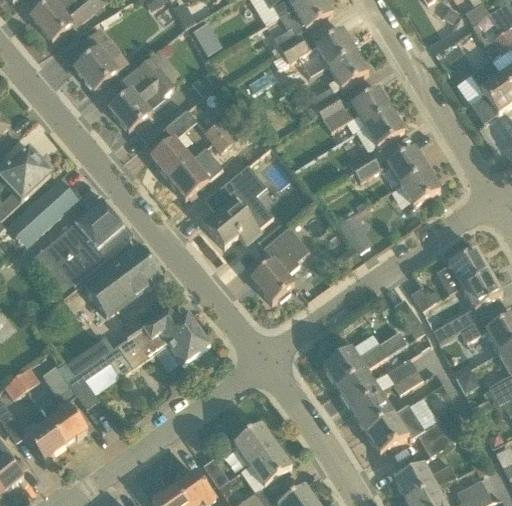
[(81,0),(76,5),(71,0),(51,0),(32,16),(52,41),(72,24),(76,28),(105,3),(102,0),(81,0)]
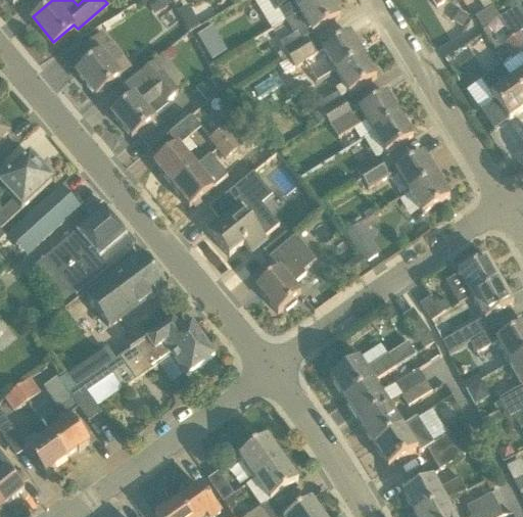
[(270,0),(275,8),(279,5),(285,16),(312,0),(270,0)]
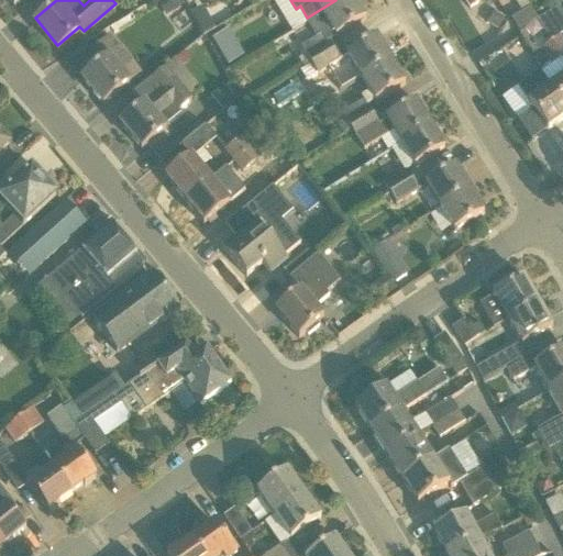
[(301,42),(306,49),(311,58),(312,60),(333,46),(328,37),(366,14),(357,0),(335,0),(307,18),(317,33),(301,42)]
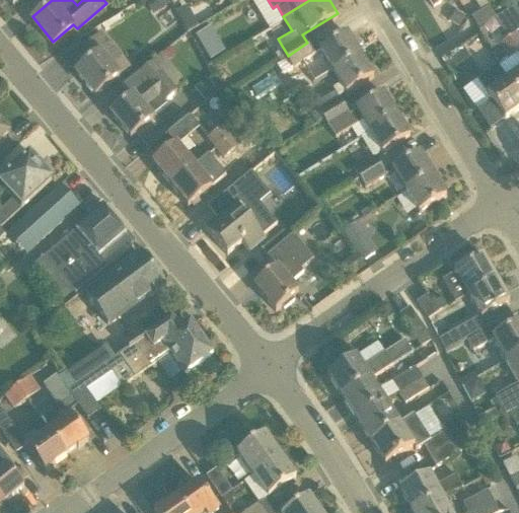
[(518,0),(497,13),(496,14),(510,34),(508,35),(517,50),(518,48),(518,34),(515,30),(515,29),(518,25),(518,0)]
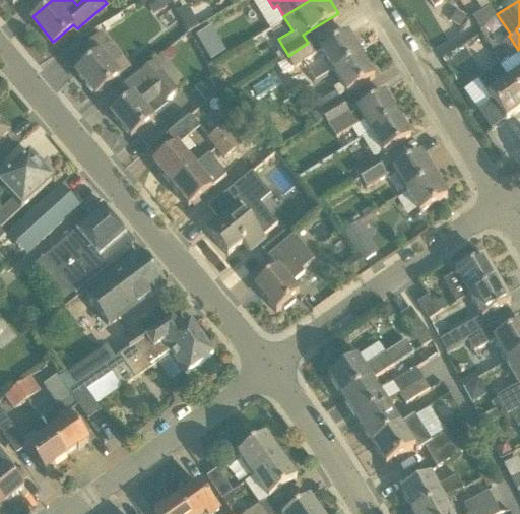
[(497,14),(498,13),(491,1),(472,12),(479,23),(482,22),(497,14)]
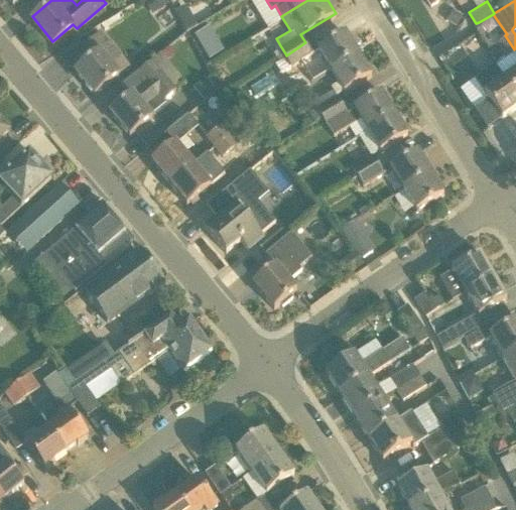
[(454,5),(446,17),(456,23),(463,11),(454,5)]
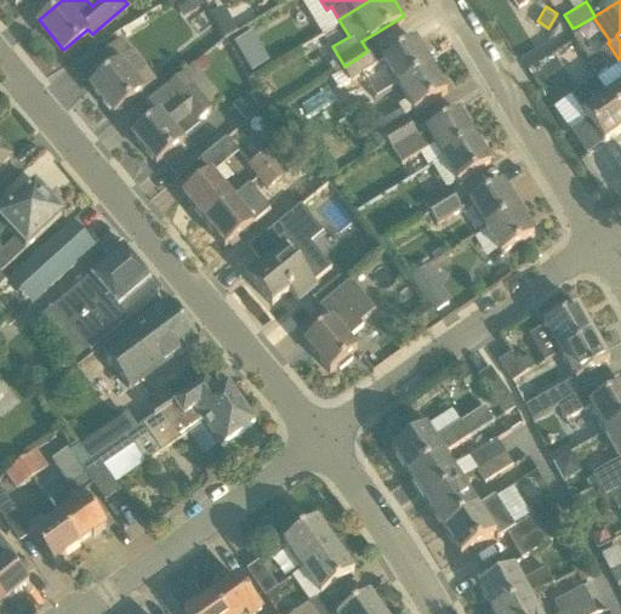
[(231,13),(216,21),(223,34),(238,27),(231,13)]
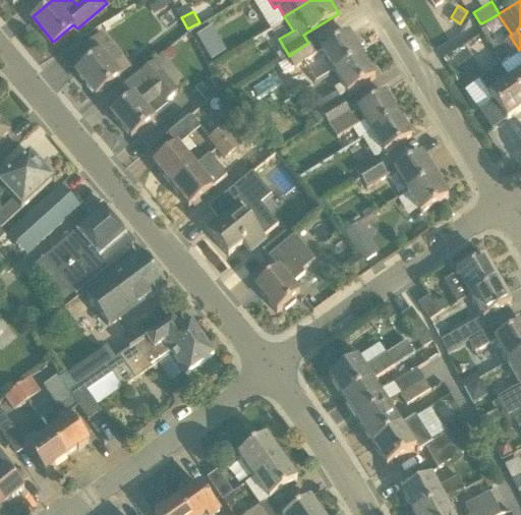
[(212,22),(195,32),(203,43),(218,34),(212,22)]
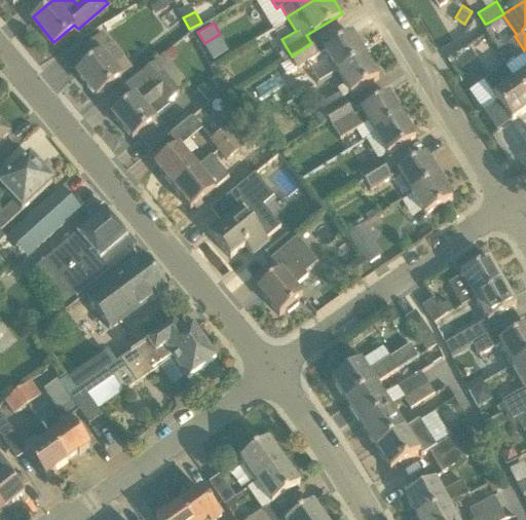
[(97,94),(120,73),(113,64),(124,54),(104,30),(87,43),(97,54),(77,70),(97,94)]
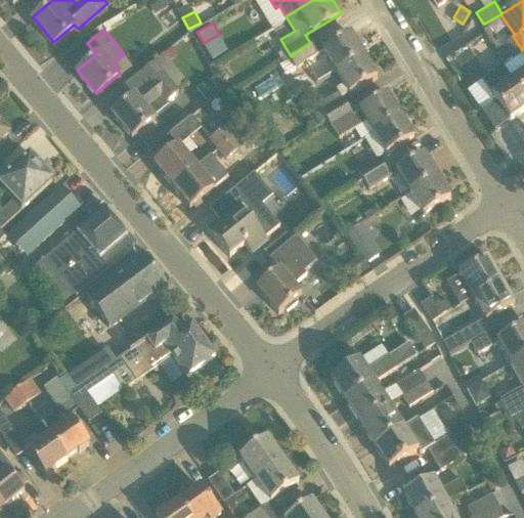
[(310,43),(291,56),(296,65),(296,66),(310,57),(315,66),(322,61),(329,73),(337,69),(363,52),(351,31),(314,52),(310,43)]
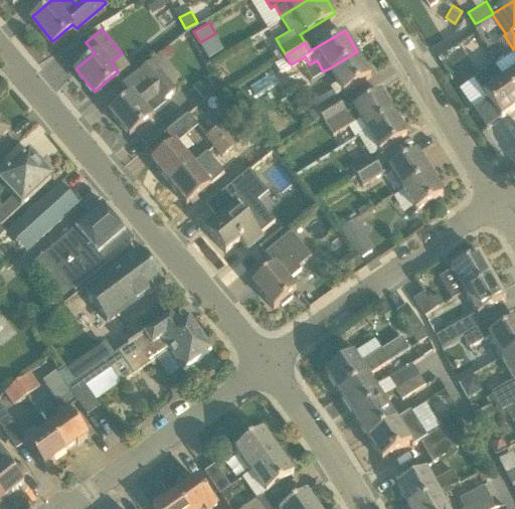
[(507,54),(513,49),(504,35),(496,41),(507,54)]
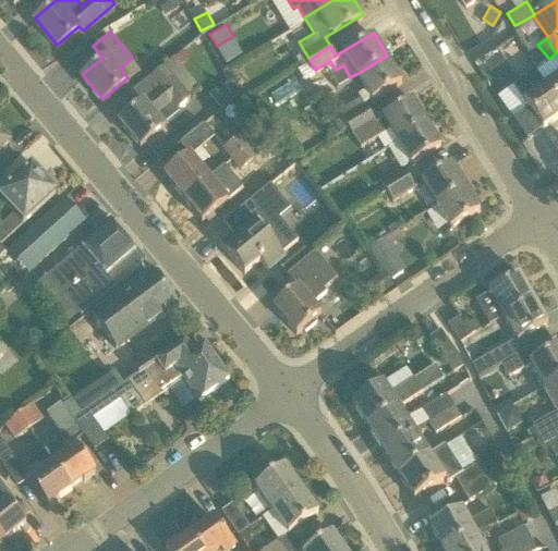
[(303,49),(295,53),(302,63),(308,58),(303,49)]
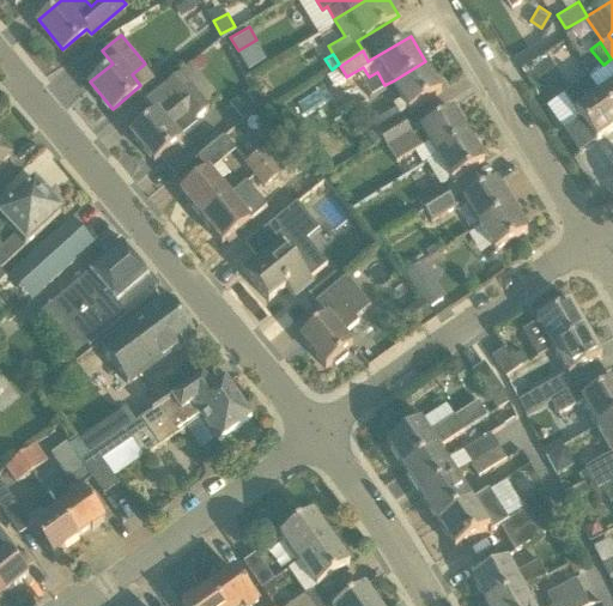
[(410,105),(441,86),(425,61),(394,80),(410,105)]
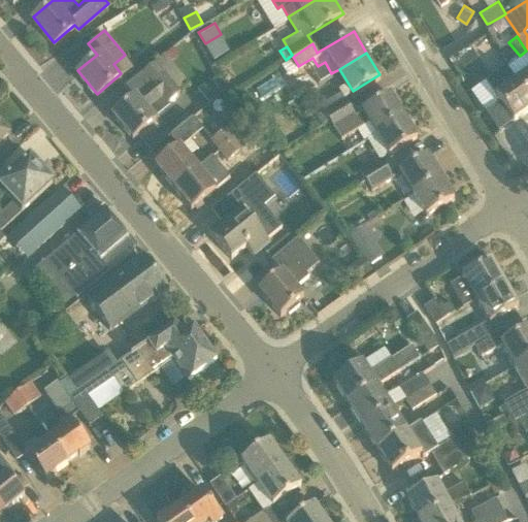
[(286,60),(282,62),(283,63),(288,71),(298,65),(293,57),(292,55),(286,60)]
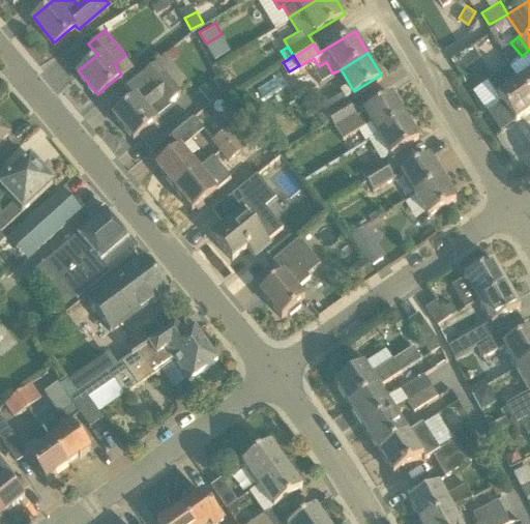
[(150,63),(124,84),(125,85),(143,69),(145,68),(154,80),(153,81),(154,81),(138,94),(137,93),(135,95),(114,113),(133,137),(156,117),(147,107),(164,93),(169,99),(182,89),(178,84),(155,58),(150,63)]
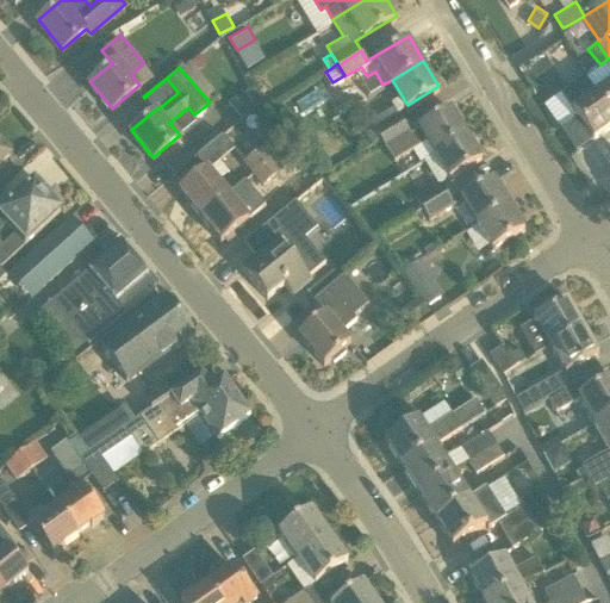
[(609,109),(609,80),(597,91),(609,109)]
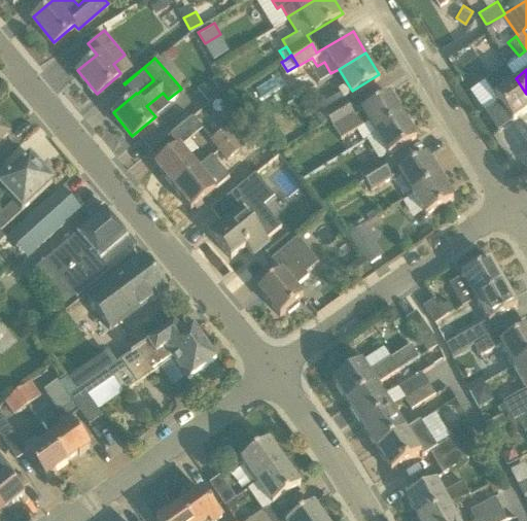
[(503,88),(492,73),(485,78),(513,117),(526,107),(526,94),(516,78),(503,88)]
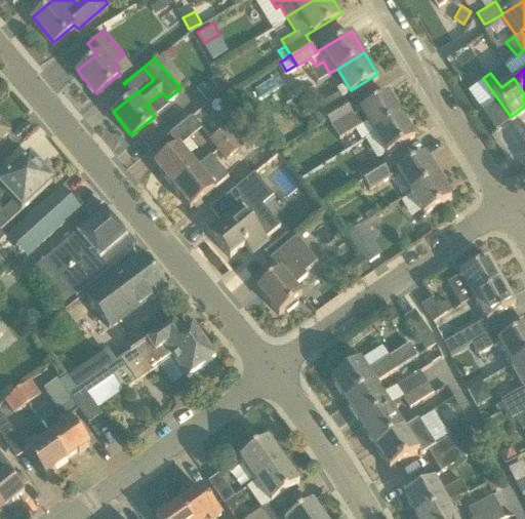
[(318,102),(326,115),(348,102),(339,88),(318,102)]
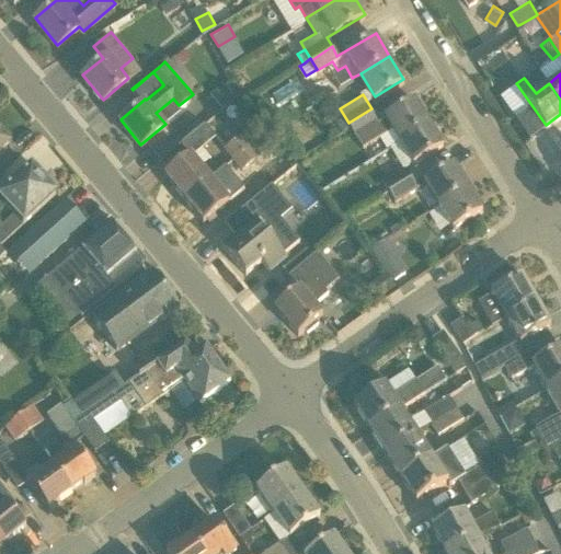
[(392,126),(400,138),(428,120),(415,97),(386,115),(378,119),(377,117),(354,131),(362,145),(380,134),(392,126)]
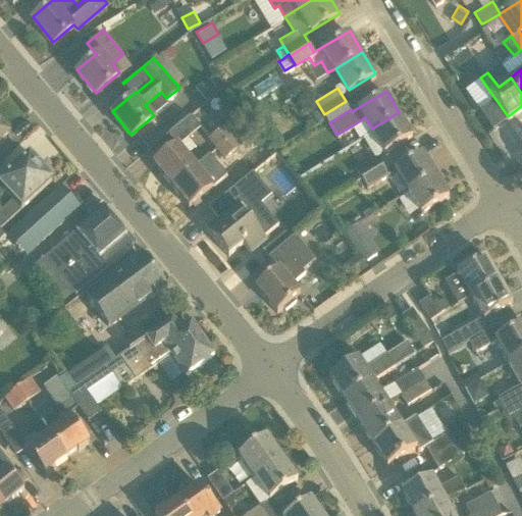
[(346,101),(324,114),(329,122),(351,109),(346,101)]
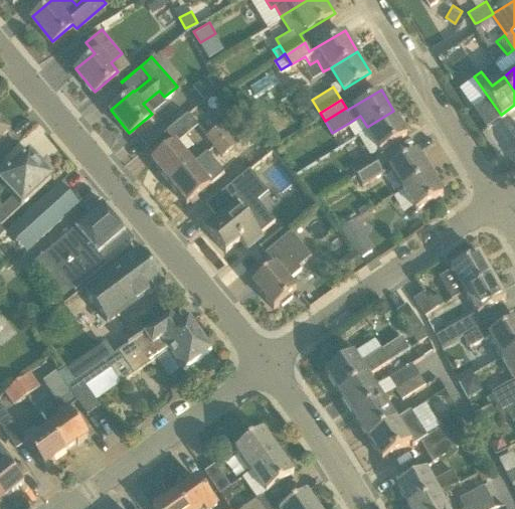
[(188,111),(175,118),(181,129),(194,122),(188,111)]
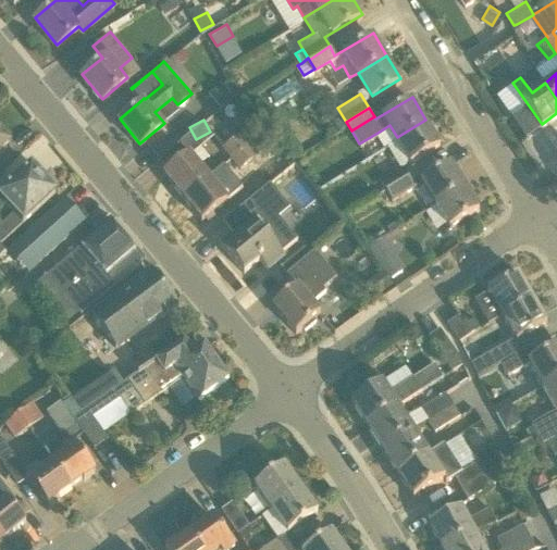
[(425,120),(397,137),(411,160),(440,142),(425,120)]
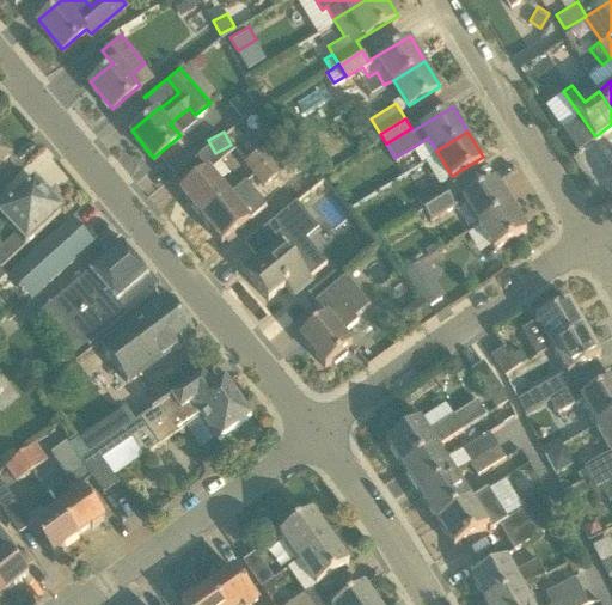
[(0,163),(11,154),(0,141),(0,163)]
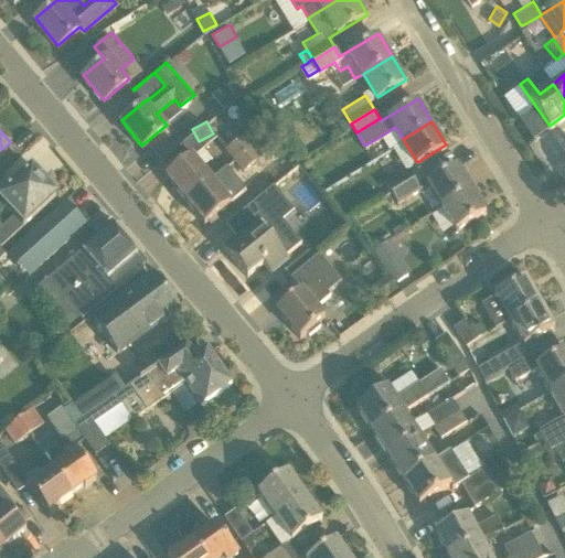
[(237,158),(257,143),(248,132),(231,148),(237,158)]
